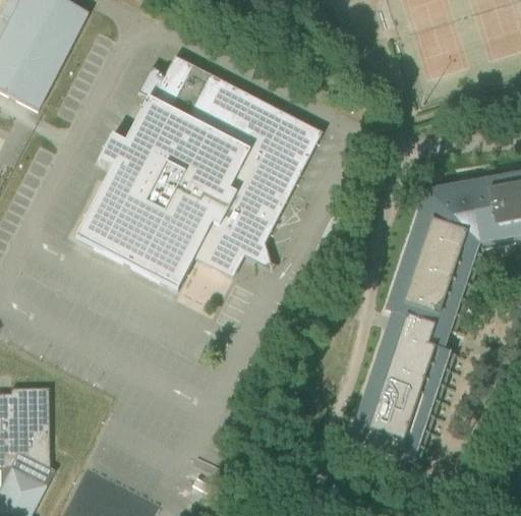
[(0,90),(15,98),(38,109),(88,11),(66,0),(6,0),(0,11),(0,90)]
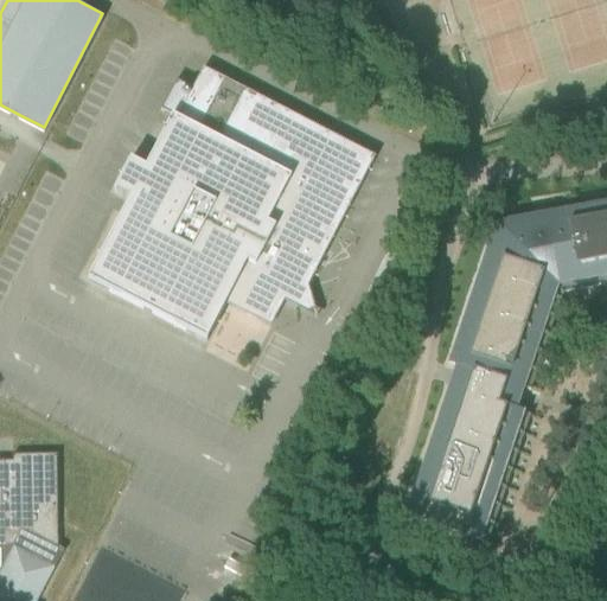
[(375,153),(202,63),(176,114),(172,112),(146,164),(131,155),(114,186),(129,194),(88,275),(206,337),(227,299),(270,323),(285,296),(298,302),(313,299),(308,282),(375,153)]
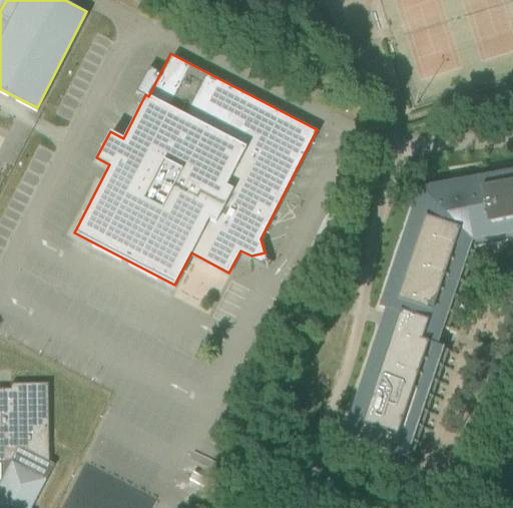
[(334,64),(330,73),(351,82),(355,73),(334,64)]
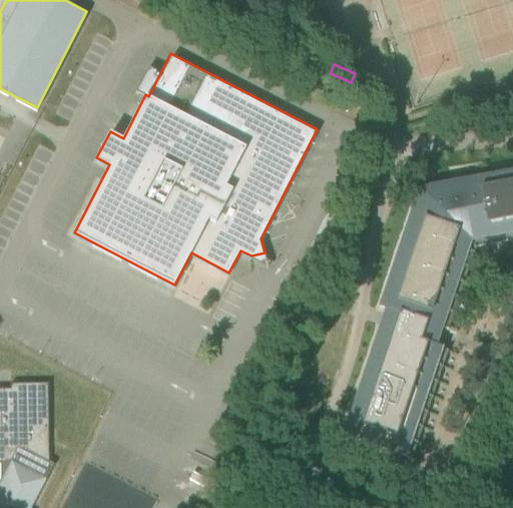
[(512,167),(462,177),(419,185),(380,304),(448,327),(474,244),(512,236),(512,167)]
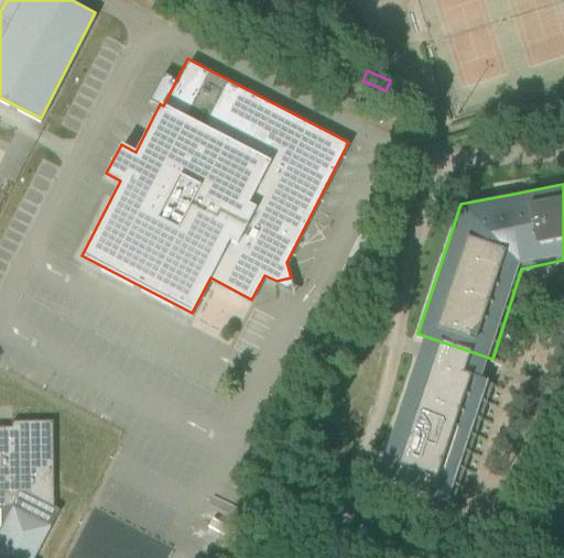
[(0,557),(32,557),(60,506),(54,504),(53,418),(12,418),(12,424),(6,424),(0,424),(0,504),(2,505),(2,524),(0,528),(0,557)]
